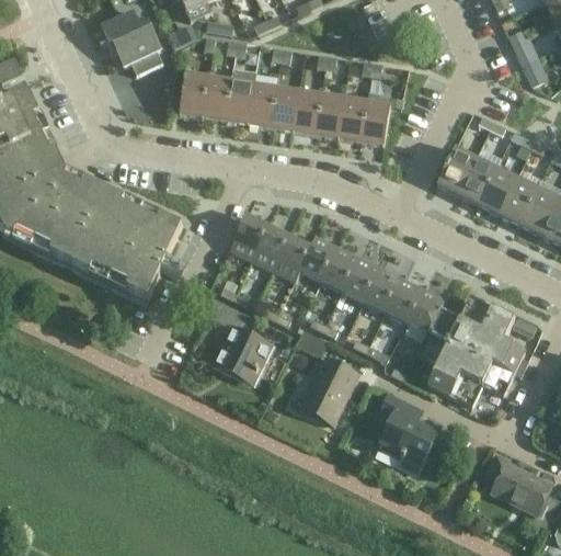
[(208,4),(206,0),(180,0),(186,14),(208,4)]
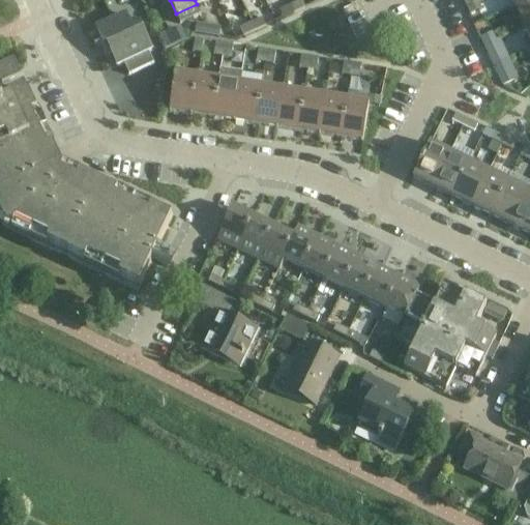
[(305,4),(303,0),(294,0),(290,2),(294,9),(305,4)]
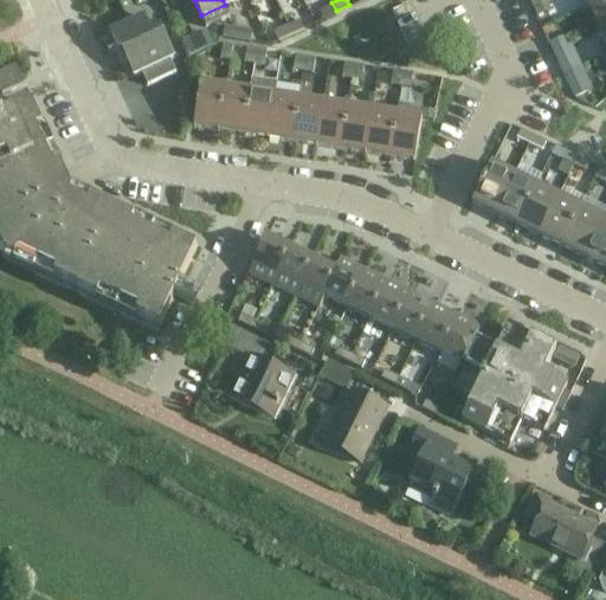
[(537,13),(550,6),(548,0),(541,0),(533,4),(537,13)]
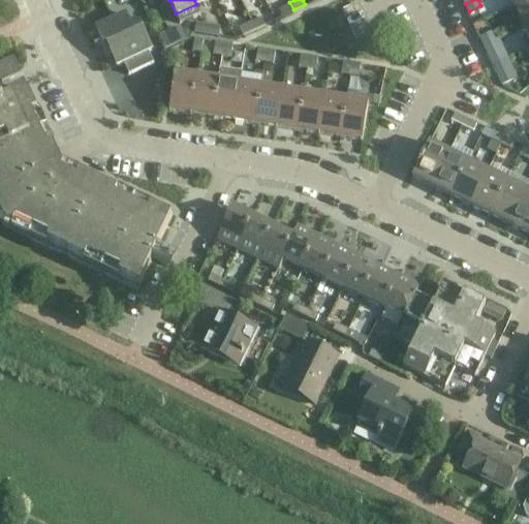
[(522,24),(528,20),(528,0),(521,0),(512,4),(522,24)]
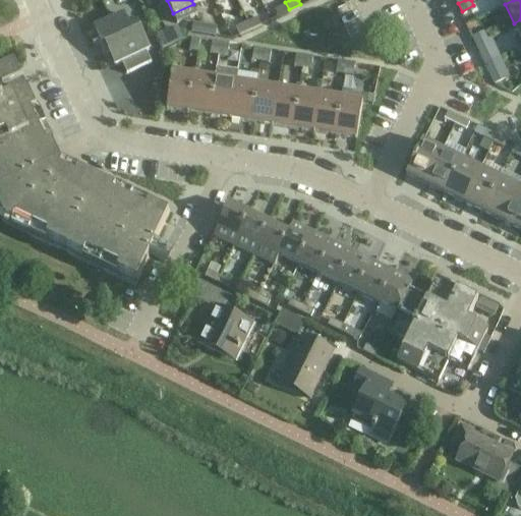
[(274,7),(278,15),(289,9),(285,2),(274,7)]
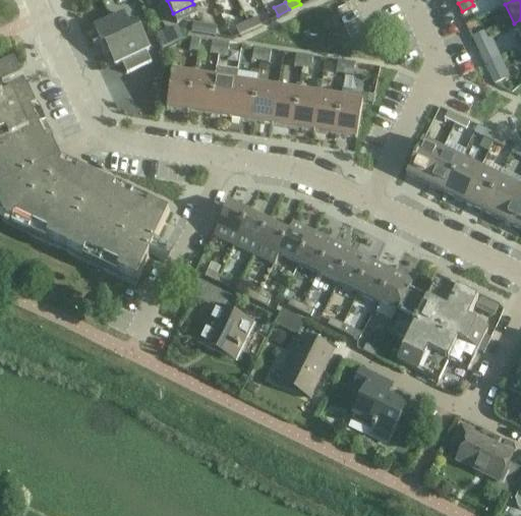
[(151,59),(147,49),(150,47),(137,20),(130,24),(124,10),(95,24),(102,41),(104,40),(115,62),(121,59),(126,70),(151,59)]
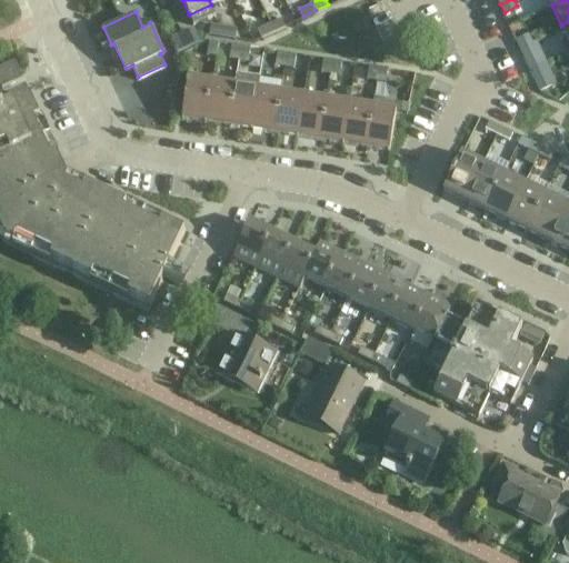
[(286,24),(281,16),(269,21),(273,30),(286,24)]
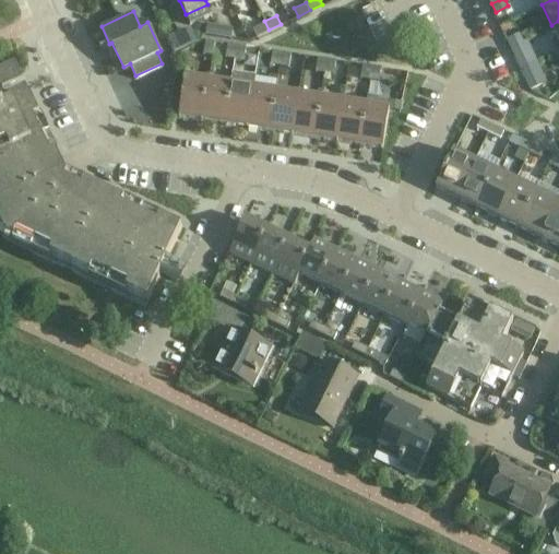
[(252,26),(256,35),(269,30),(264,21),(252,26)]
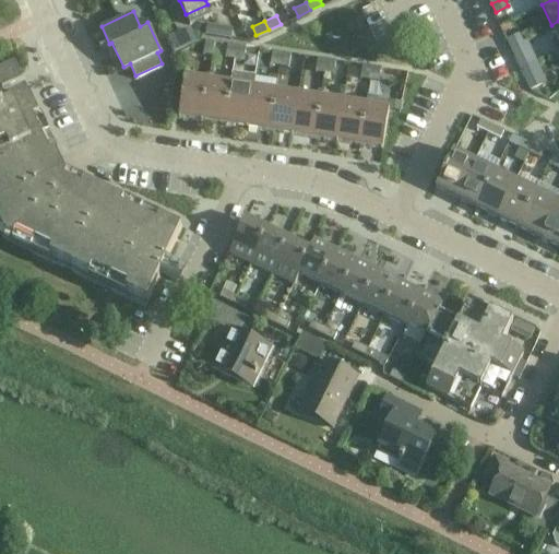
[(206,22),(205,31),(217,33),(218,24),(206,22)]
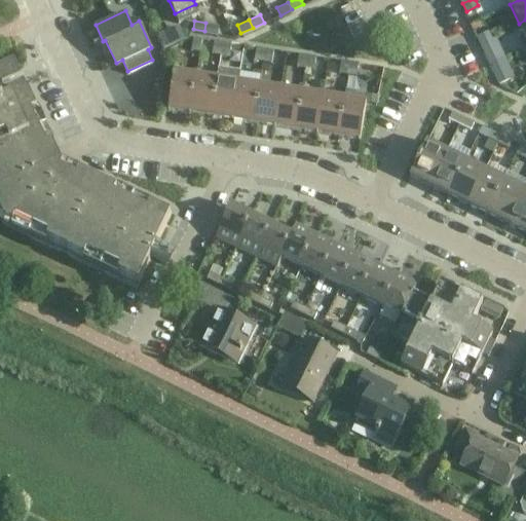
[(218,33),(219,25),(205,23),(204,31),(218,33)]
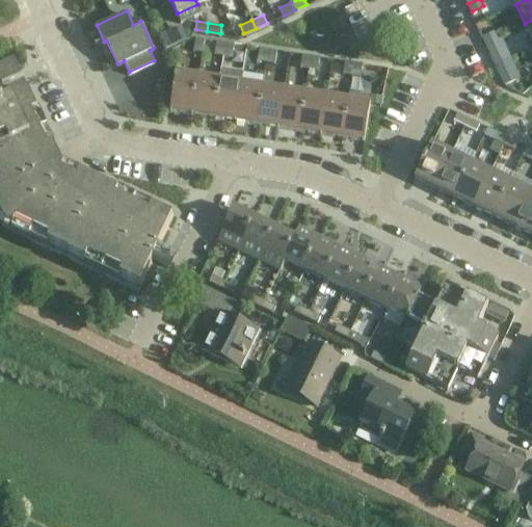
[(494,29),(482,35),(485,43),(498,36),(494,29)]
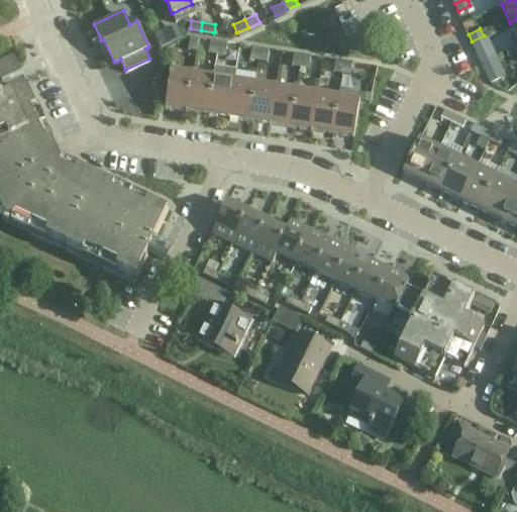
[(188,47),(196,48),(199,35),(190,34),(188,47)]
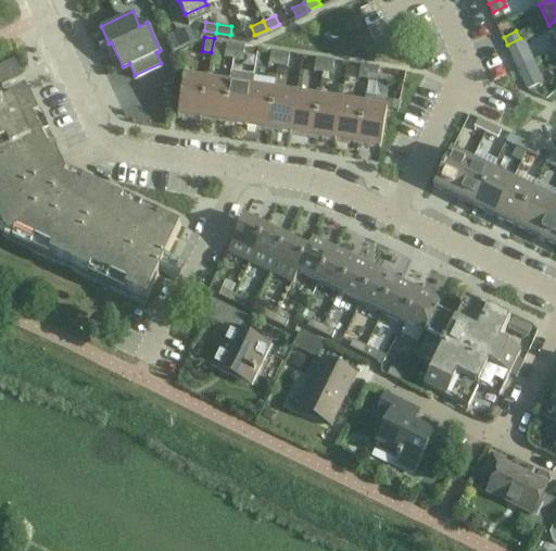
[(512,53),(525,47),(520,38),(507,45),(512,53)]
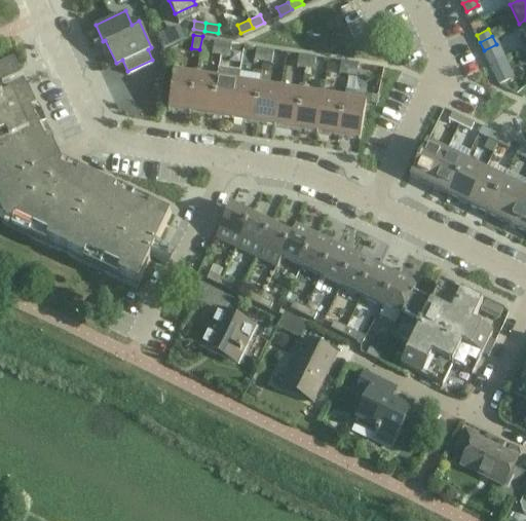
[(214,38),(212,51),(221,52),(223,39),(214,38)]
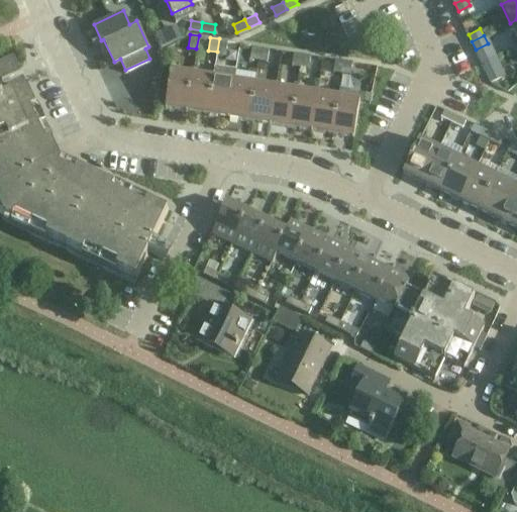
[(225,53),(227,40),(219,38),(217,52),(225,53)]
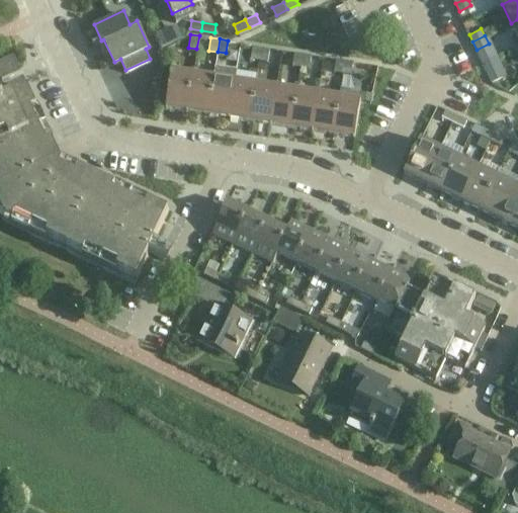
[(252,45),(250,57),(259,59),(261,46),(252,45)]
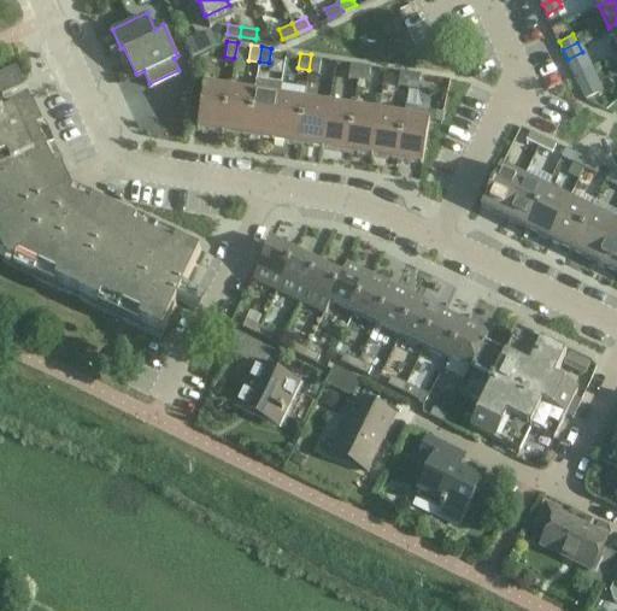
[(318,71),(321,56),(311,54),(309,70),(318,71)]
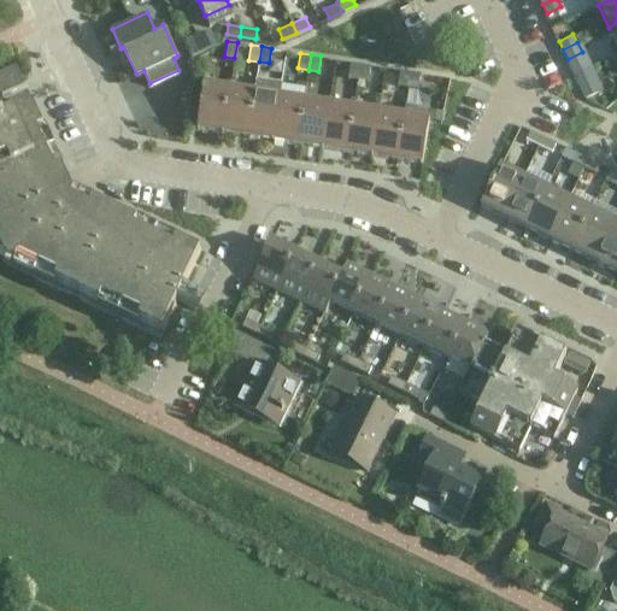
[(350,60),(347,76),(358,77),(360,62),(350,60)]
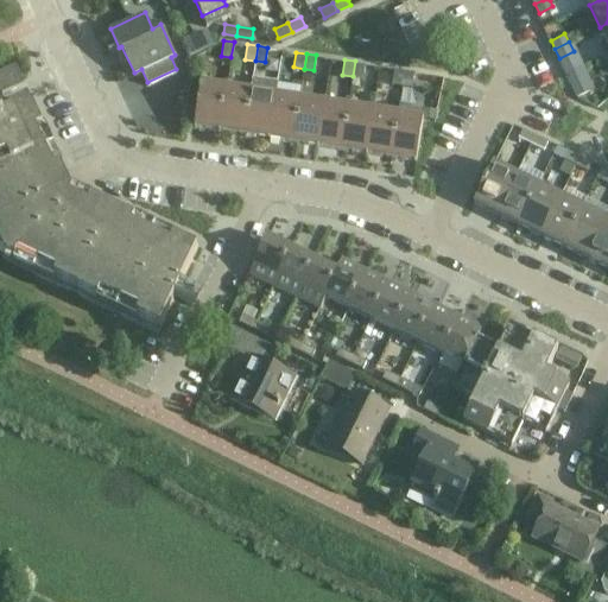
[(362,77),(365,63),(355,61),(353,76),(362,77)]
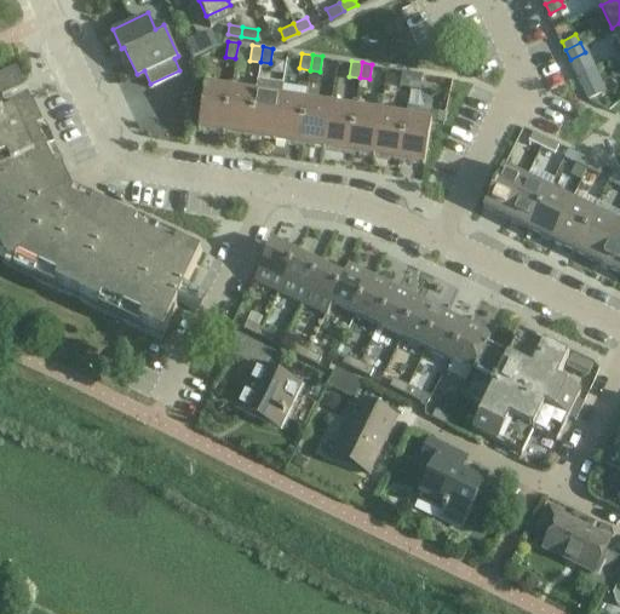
[(402,69),(400,84),(409,85),(412,70),(402,69)]
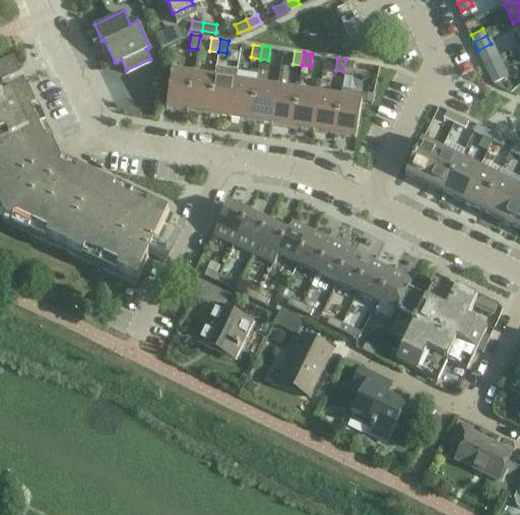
[(352,73),(354,60),(345,59),(343,71),(352,73)]
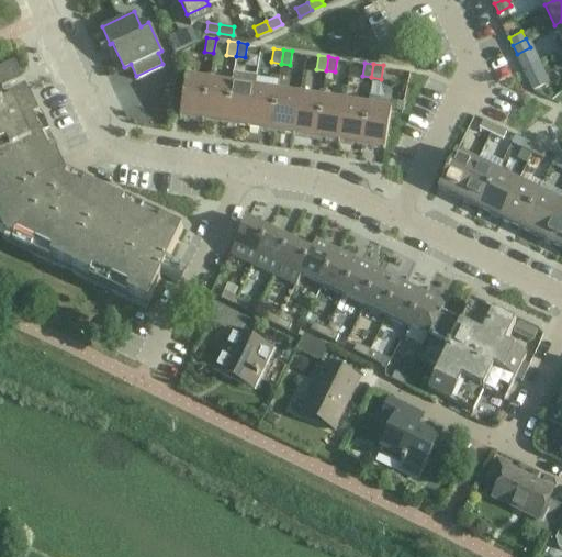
[(0,233),(2,238),(34,253),(137,301),(146,305),(146,304),(161,273),(166,264),(166,263),(168,258),(176,242),(179,235),(182,227),(177,224),(142,208),(126,201),(72,176),(67,173),(58,154),(58,153),(32,96),(24,99),(23,96),(10,101),(4,89),(17,82),(9,65),(0,68),(0,233)]
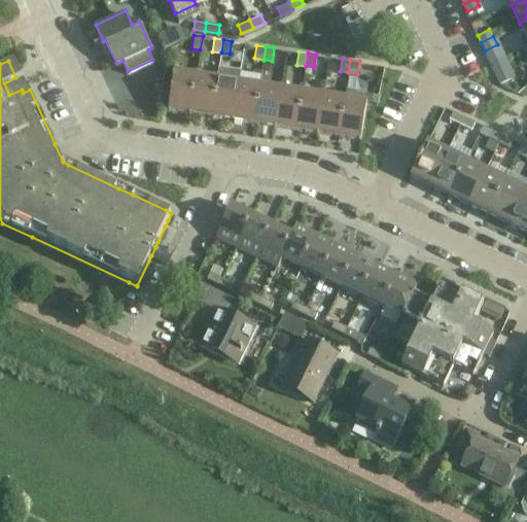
[(219,65),(217,75),(211,114),(233,117),(239,79),(240,79),(241,69),(219,65)]
